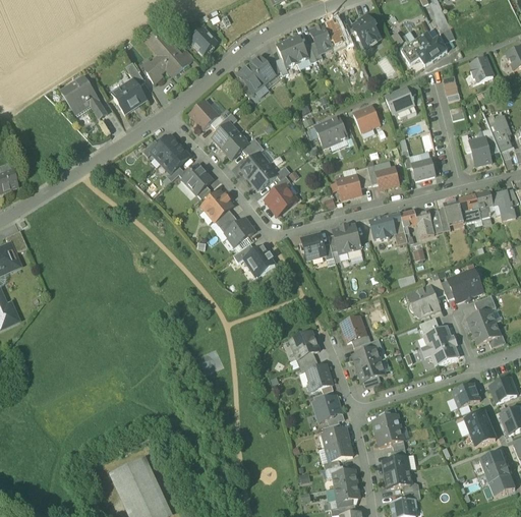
[(364,40),(368,45),(380,37),(373,27),(375,26),(366,14),(358,19),(359,21),(354,24),(352,25),(355,31),(354,31),(354,32),(357,35),(356,38),(359,39),(364,40)]
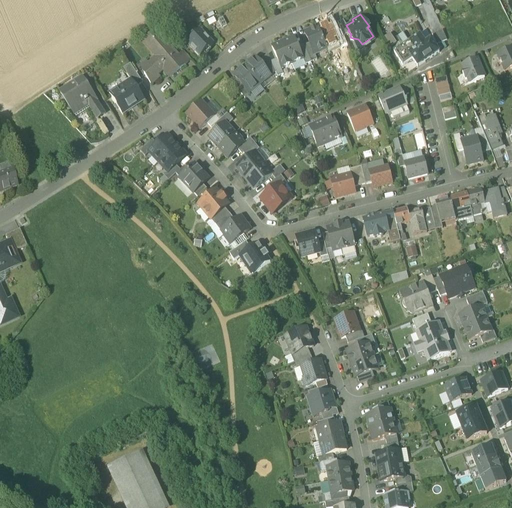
[(342,29),(343,34),(348,31),(348,30),(349,30),(346,25),(348,24),(343,18),(338,20),(342,29)]
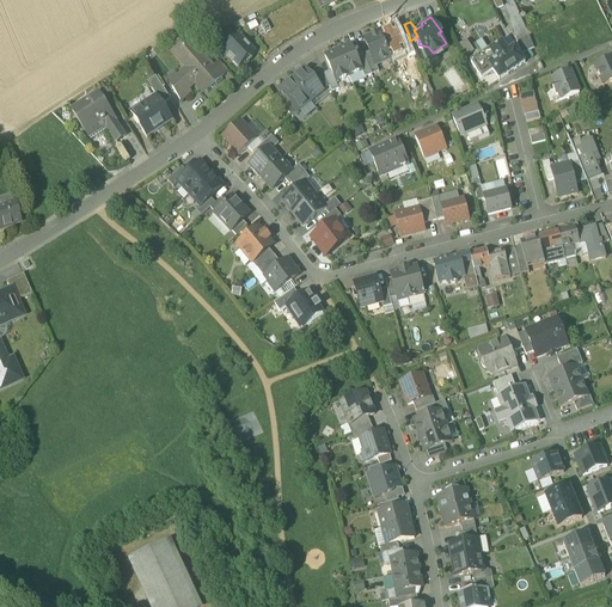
[(391,55),(407,49),(402,38),(395,23),(380,29),(380,30),(391,55)]
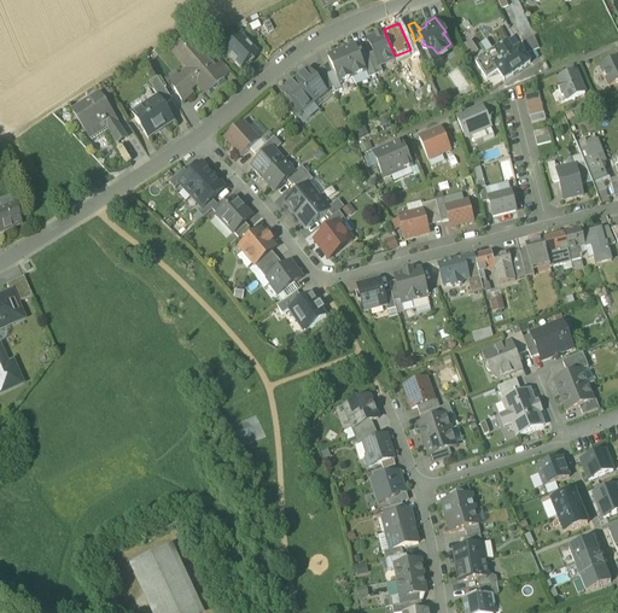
[(374,50),(379,63),(380,63),(395,56),(384,30),(378,33),(377,33),(368,36),(374,50)]
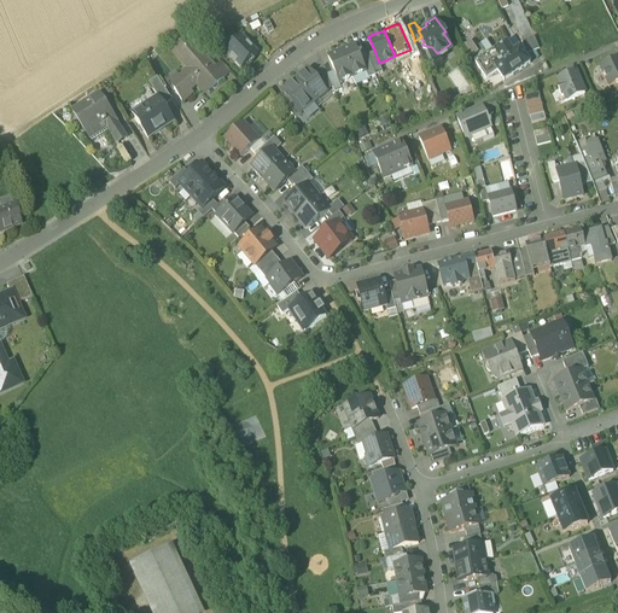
[(175,85),(182,97),(193,87),(192,86),(200,77),(209,87),(225,74),(216,63),(188,31),(180,39),(186,46),(184,47),(192,62),(174,77),(178,82),(175,85)]
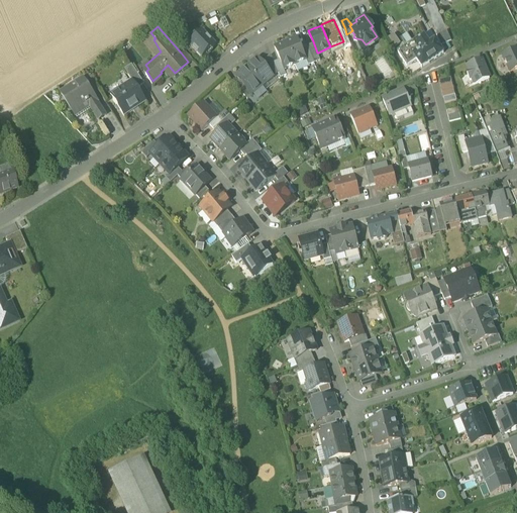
[(189,40),(202,55),(215,41),(202,27),(194,34),(195,34),(189,40)]
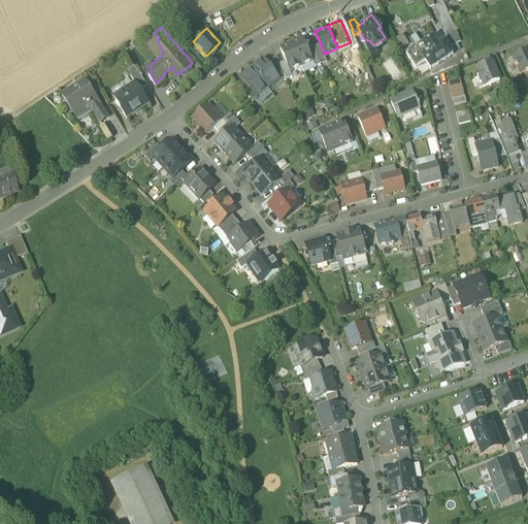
[(446,32),(450,42),(461,38),(457,28),(446,32)]
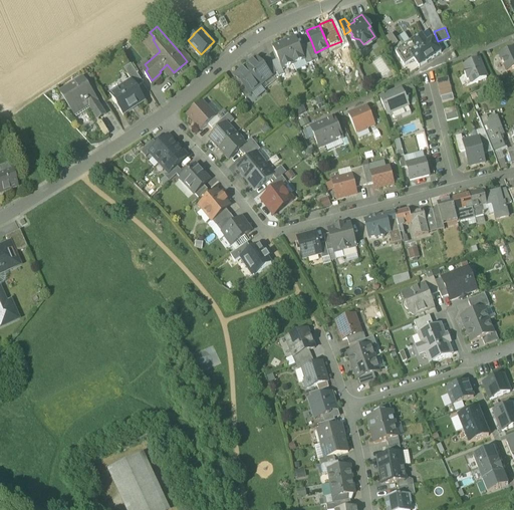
[(343,29),(337,32),(341,41),(344,48),(350,46),(344,34),(343,29)]
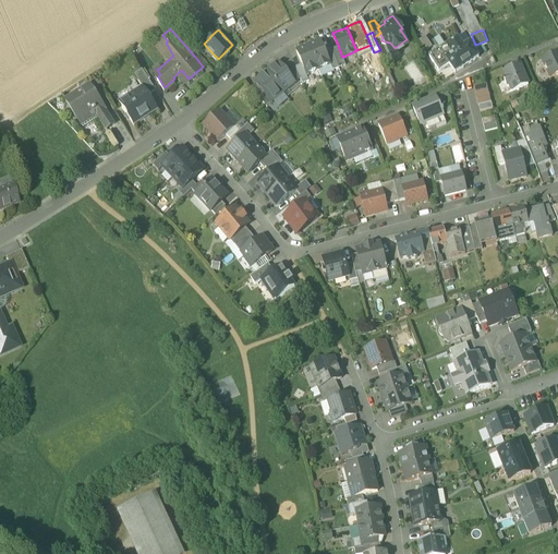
[(425,33),(419,37),(426,48),(432,44),(425,33)]
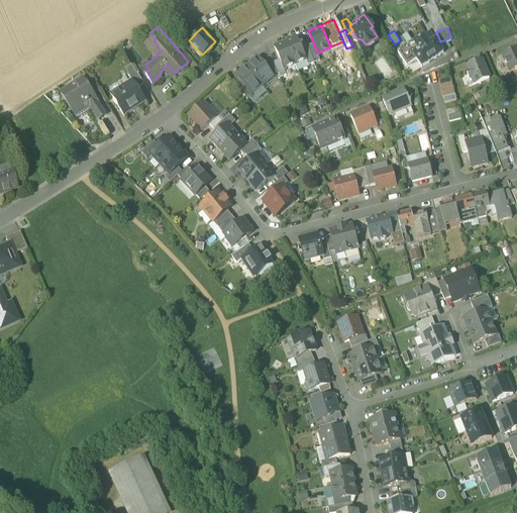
[(413,39),(407,30),(400,34),(404,41),(406,44),(413,39)]
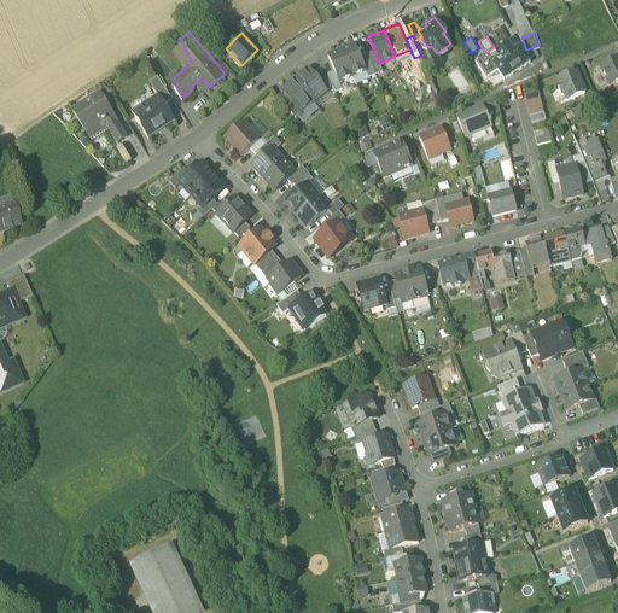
[(494,47),(485,53),(476,60),(485,75),(497,68),(503,77),(530,59),(519,44),(513,48),(507,39),(494,47)]
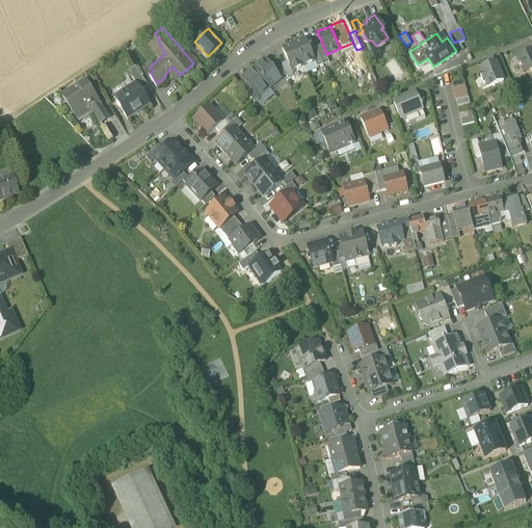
[(306,35),(294,41),(303,63),(315,58),(311,47),(306,35)]
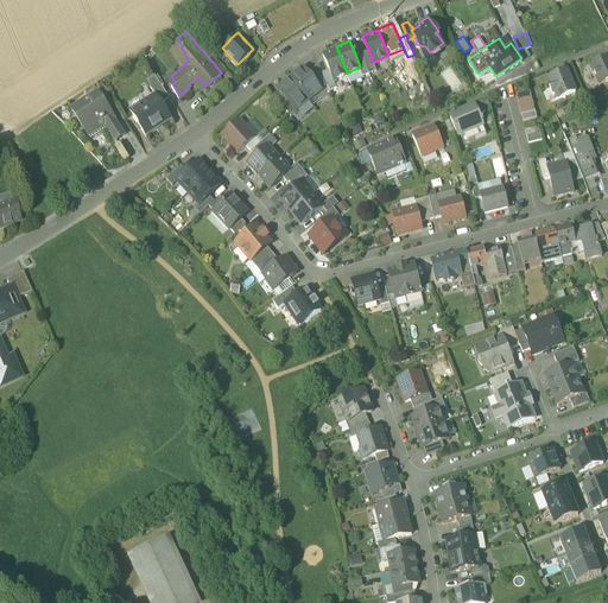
[(426,55),(430,52),(425,46),(419,45),(426,55)]
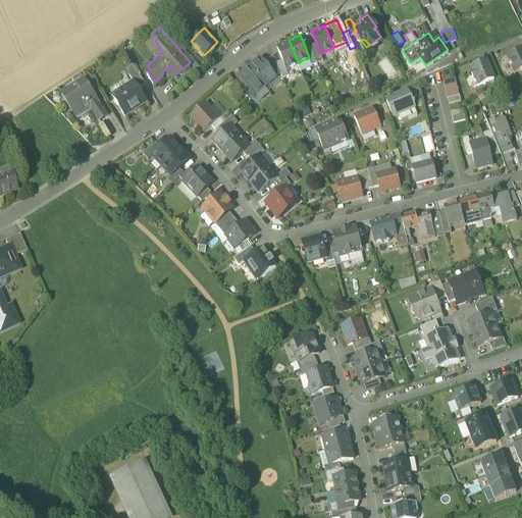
[(286,67),(298,62),(289,40),(277,45),(282,57),(286,67)]
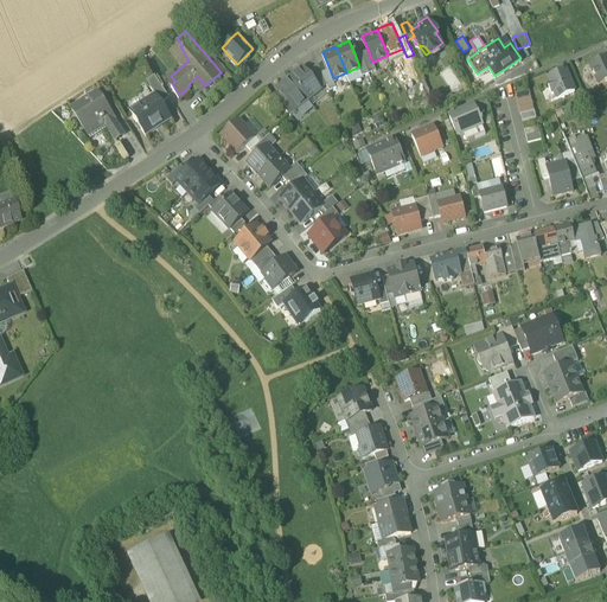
[(368,49),(360,51),(369,71),(376,68),(374,62),(372,62),(368,49)]
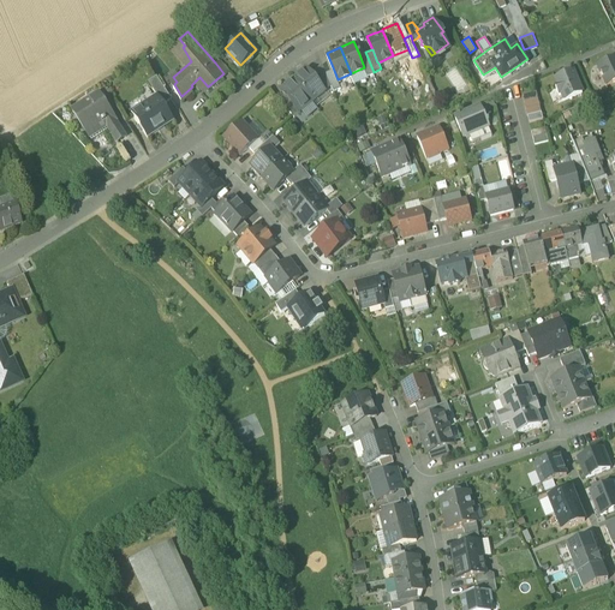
[(471,55),(473,60),(483,53),(481,49),(471,55)]
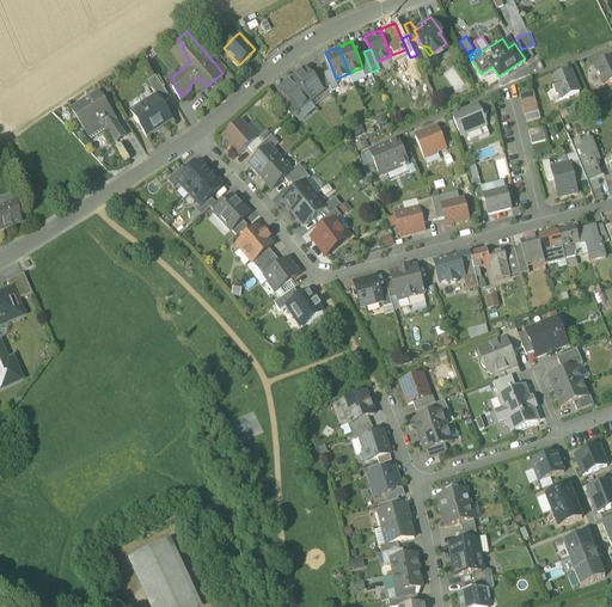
[(365,74),(372,72),(363,51),(357,54),(362,67),(365,74)]
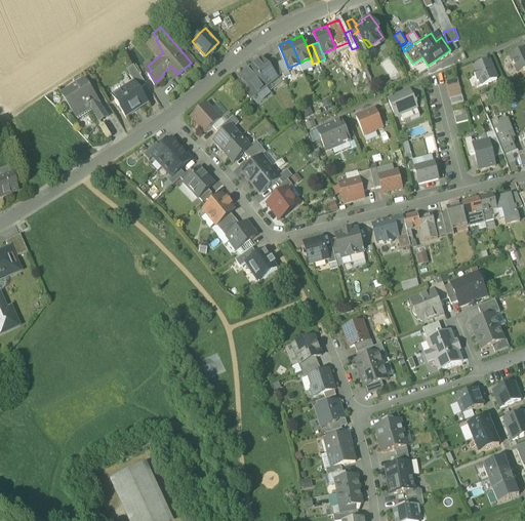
[(524,45),(510,53),(518,70),(524,67),(524,45)]
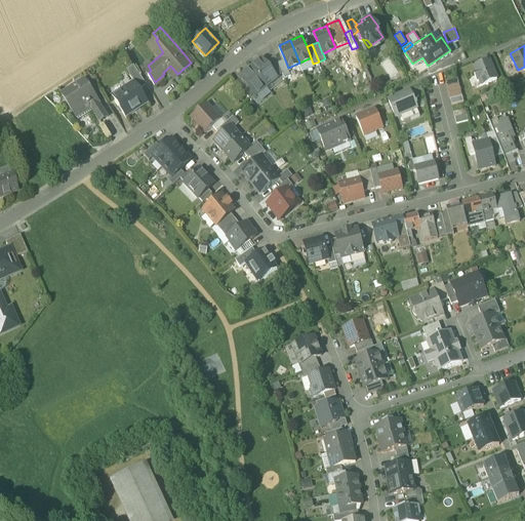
[(184,53),(191,63),(196,58),(188,49),(184,53)]
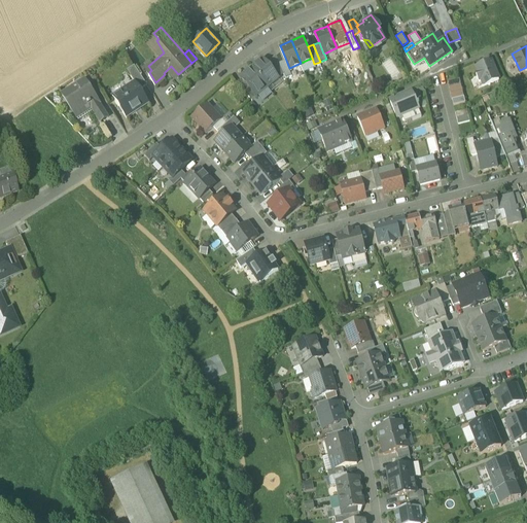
[(267,61),(278,75),(284,71),(279,60),(276,53),(267,61)]
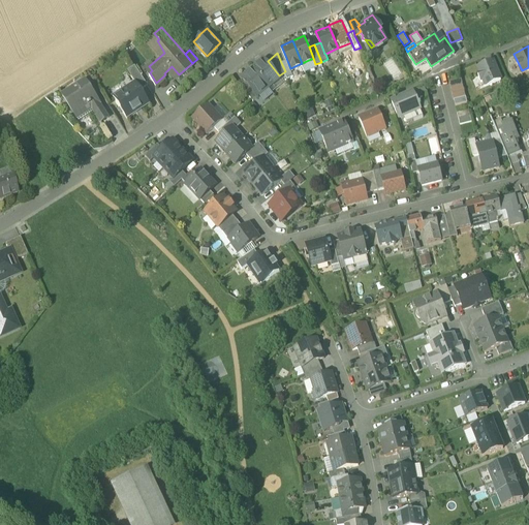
[(263,56),(252,65),(268,85),(279,76),(279,75),(268,61),(263,56)]
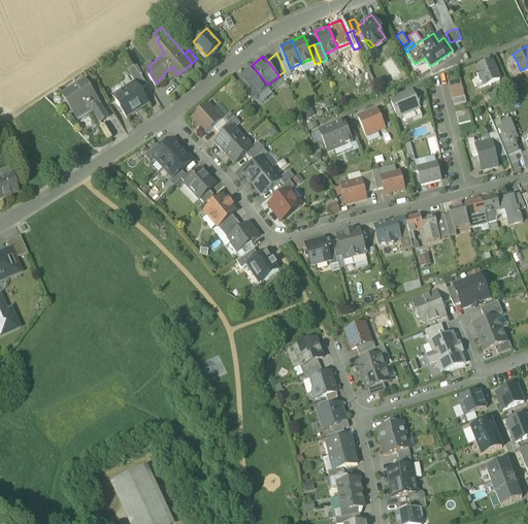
[(286,58),(279,60),(285,71),(287,75),(292,73),(290,68),(286,58)]
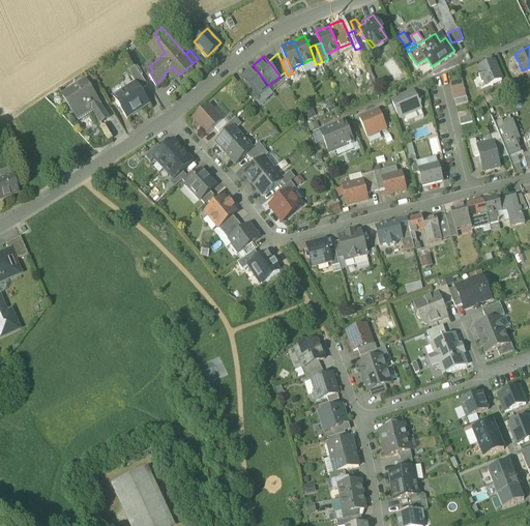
[(304,69),(316,64),(314,58),(302,63),(304,69)]
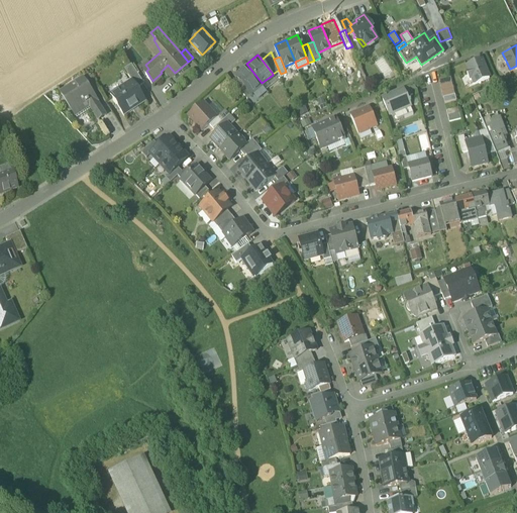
[(472,76),(475,82),(490,75),(482,57),(467,64),(469,69),(467,70),(470,77),(472,76)]
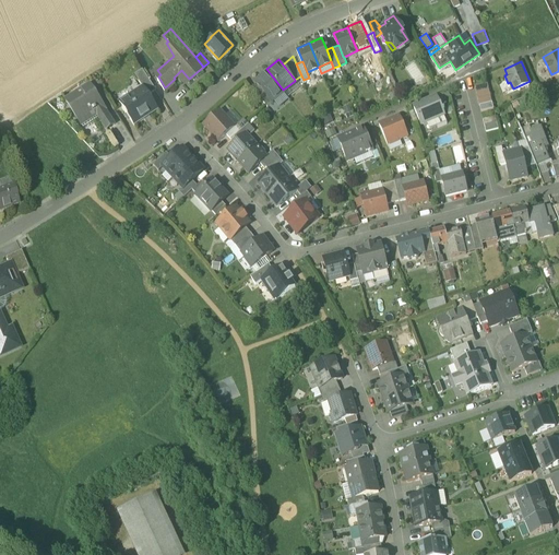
[(144,83),(150,91),(155,87),(142,67),(135,70),(144,83)]
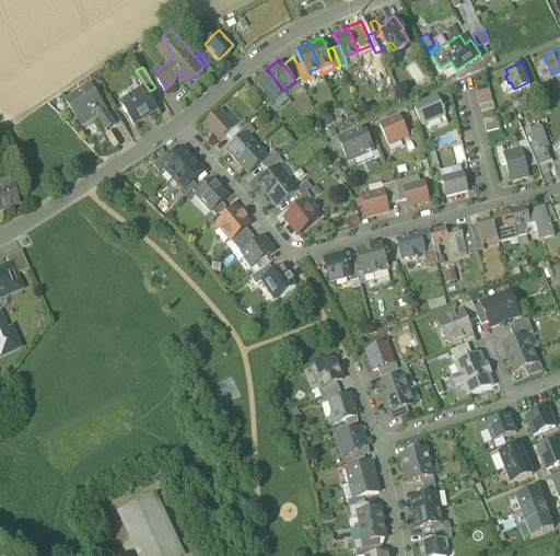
[(272,99),(283,90),(267,69),(255,79),(265,91),(272,100),(272,99)]
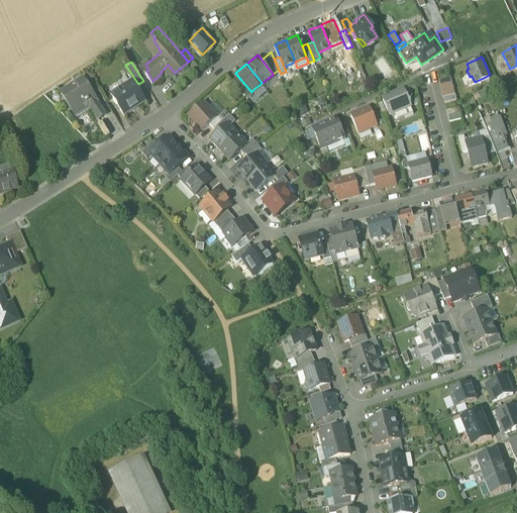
[(439,77),(440,83),(452,80),(450,74),(439,77)]
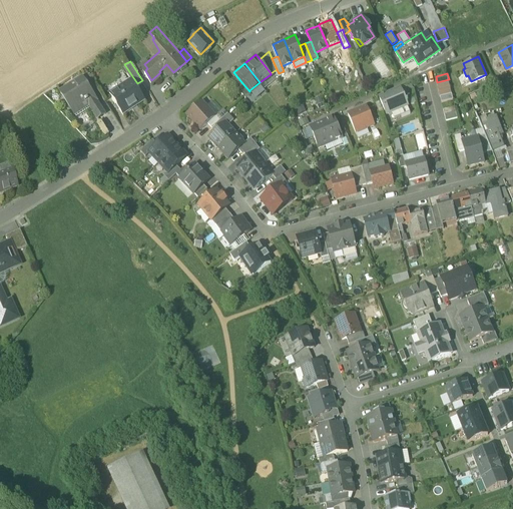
[(72,107),(86,98),(93,93),(94,92),(83,74),(60,89),(72,107)]
